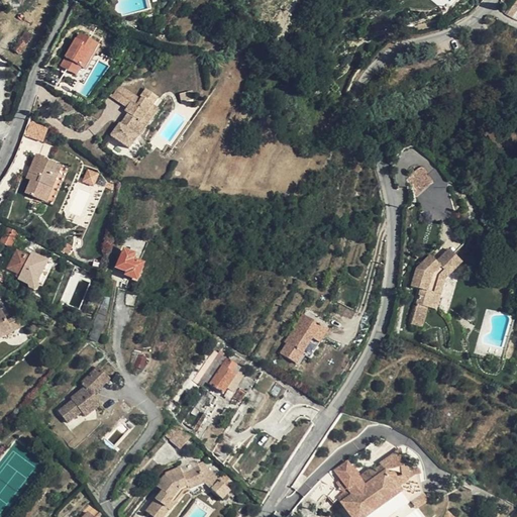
[(516,0),(515,0),(508,12),(514,16),(516,12),(516,0)]
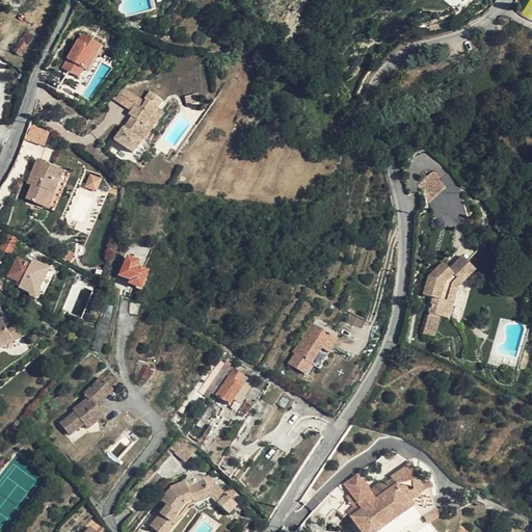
[(26,46),(31,38),(25,33),(12,50),(20,56),(26,47),(26,46)]
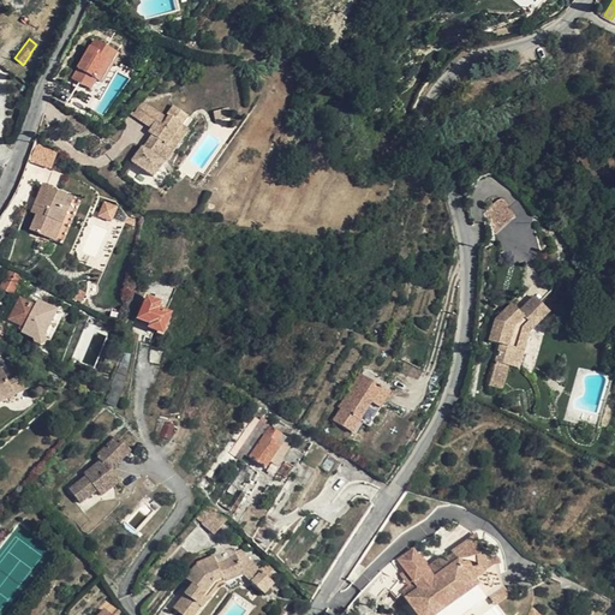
[(72,79),(85,87),(90,77),(96,81),(101,83),(118,53),(95,40),(72,79)]
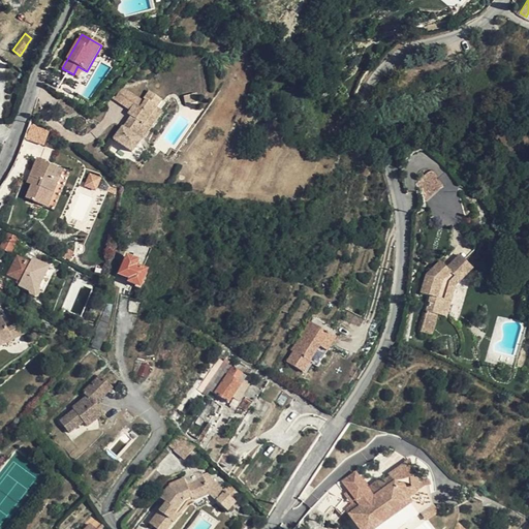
[(159,60),(165,54),(161,51),(159,51),(154,56),(159,60)]
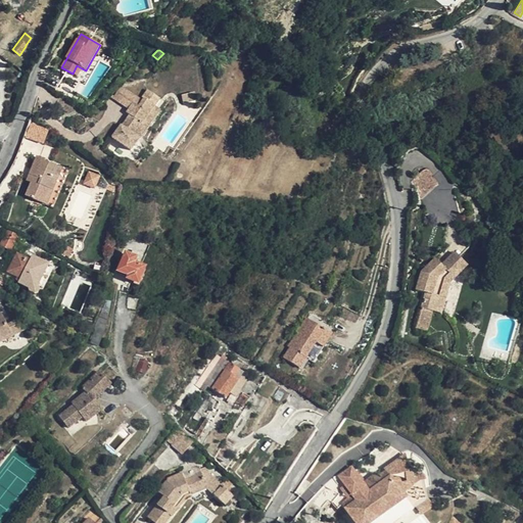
[(77,77),(82,68),(77,65),(73,74),(77,77)]
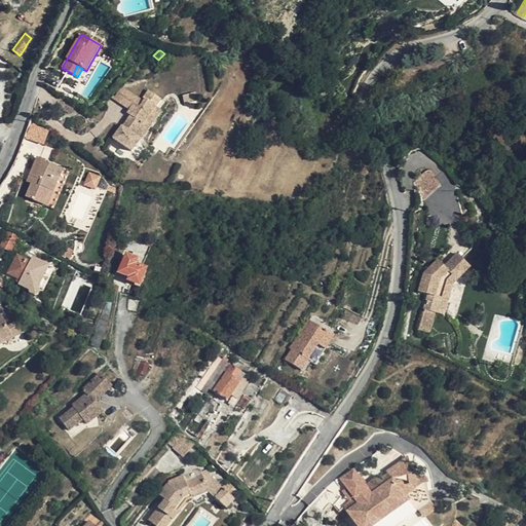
[(156,107),(161,101),(149,91),(143,98),(145,101),(140,109),(135,105),(130,110),(127,114),(130,117),(122,128),(121,127),(113,139),(130,151),(140,140),(134,136),(142,125),(143,125),(156,107)]
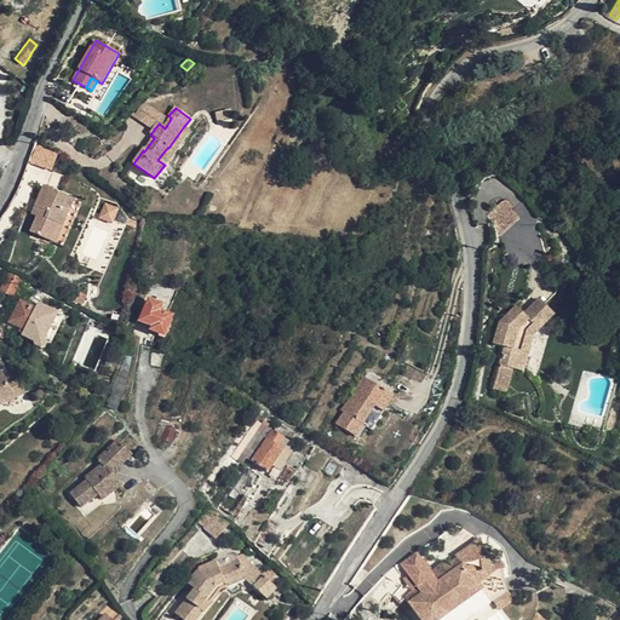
[(165,128),(167,124),(147,108),(141,118),(154,130),(159,124),(165,128)]
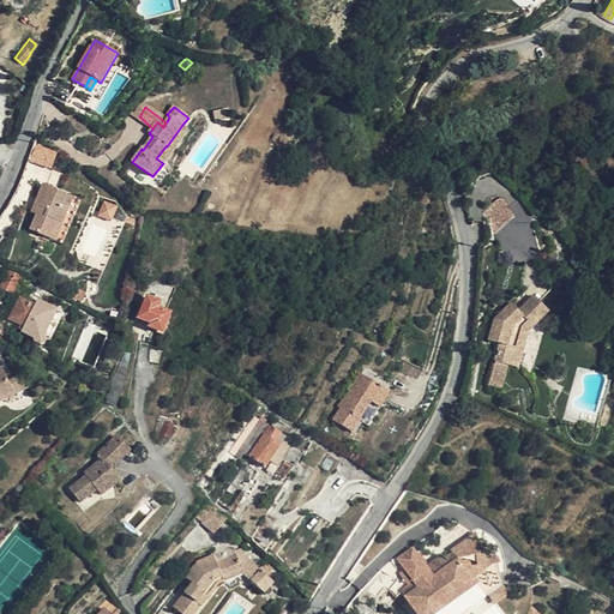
[(229,118),(227,109),(214,112),(216,121),(229,118)]
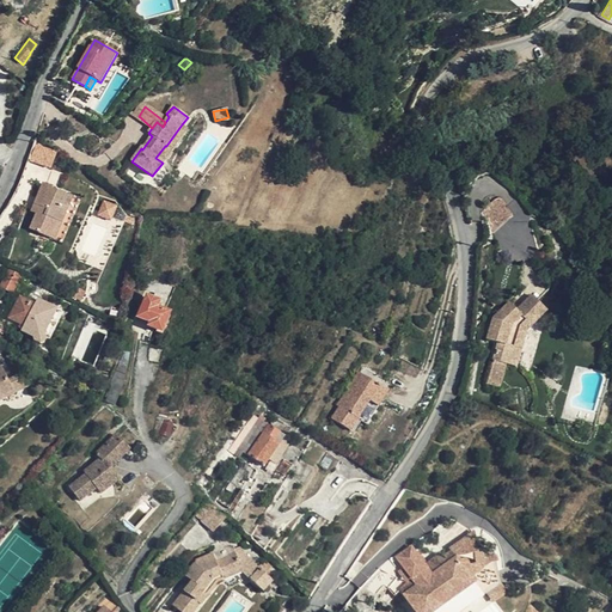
[(188,130),(182,124),(166,146),(165,146),(155,158),(163,163),(188,130)]
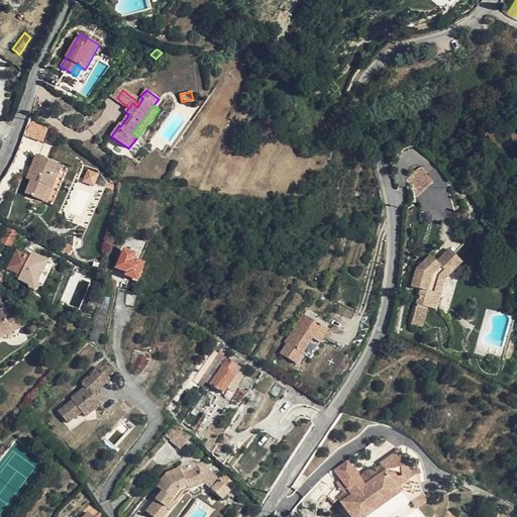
[(30,119),(23,134),(42,142),(48,127),(30,119)]
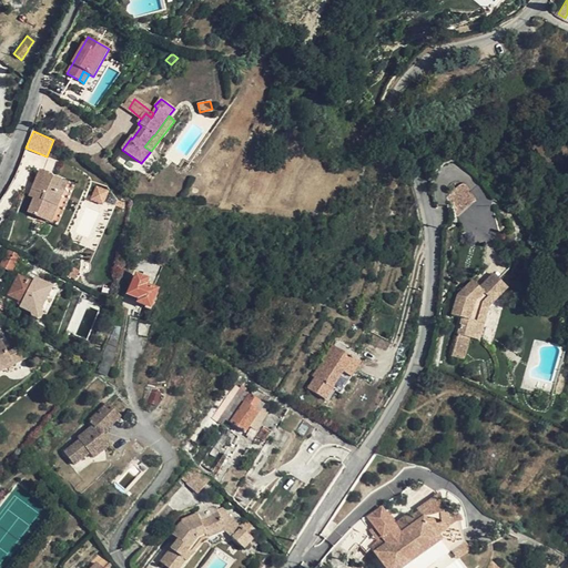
[(49,174),(40,171),(32,191),(37,193),(34,199),(28,214),(41,220),(43,214),(52,217),(62,195),(67,184),(49,176),(49,174)]
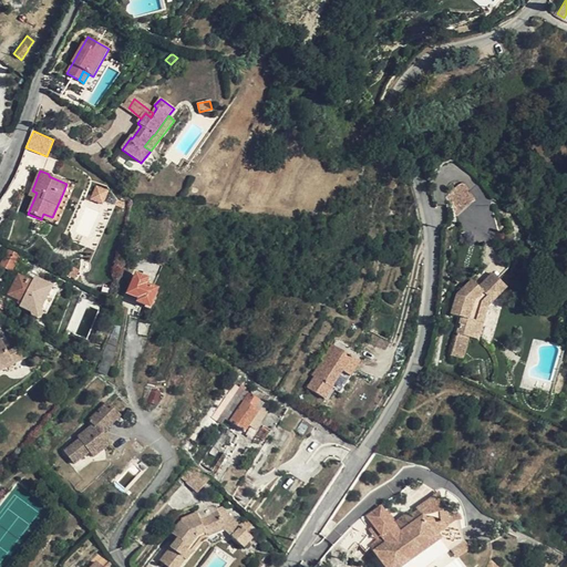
[(95,185),(90,199),(103,204),(107,189),(95,185)]
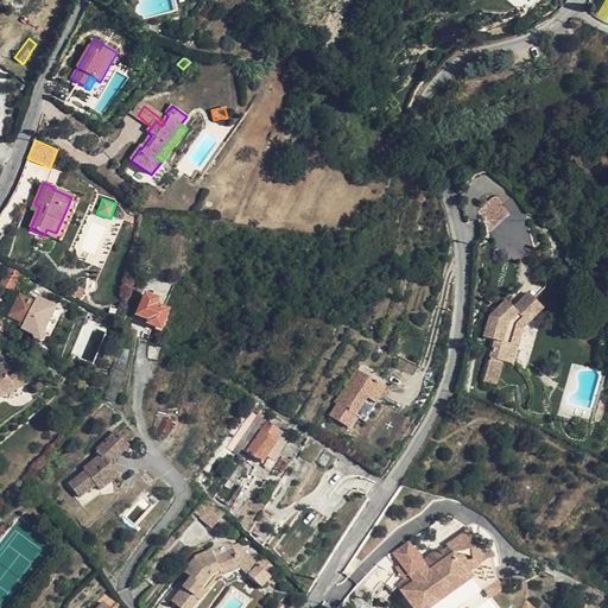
[(75,213),(67,209),(56,233),(54,239),(62,242),(75,213)]
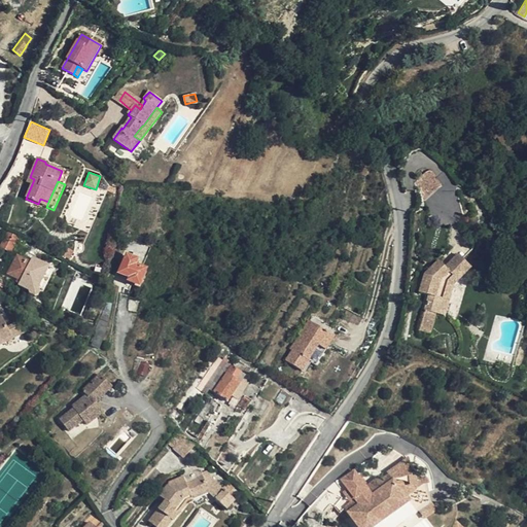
[(38,204),(46,207),(48,202),(40,199),(38,204)]
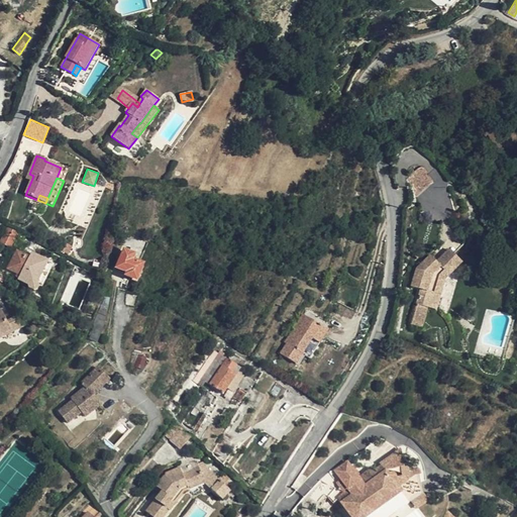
[(6,227),(0,241),(11,246),(17,231),(6,227)]
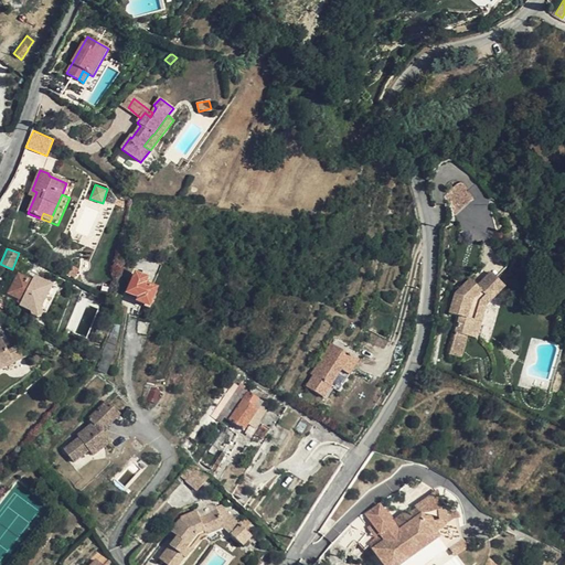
[(489,269),(491,274),(497,279),(507,269),(499,260),(489,269)]
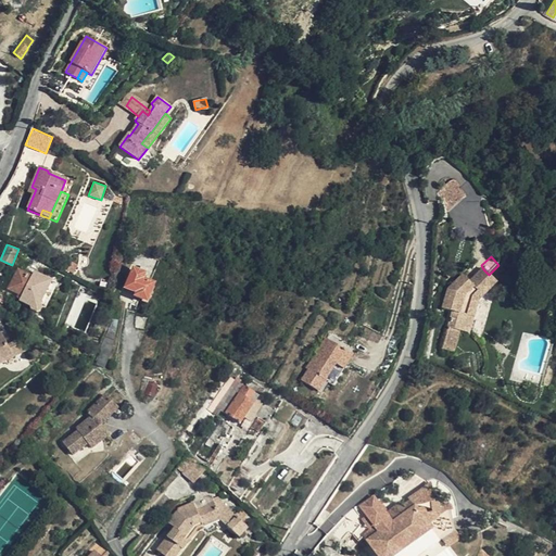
[(139,289),(143,280),(147,273),(135,268),(127,285),(139,289)]
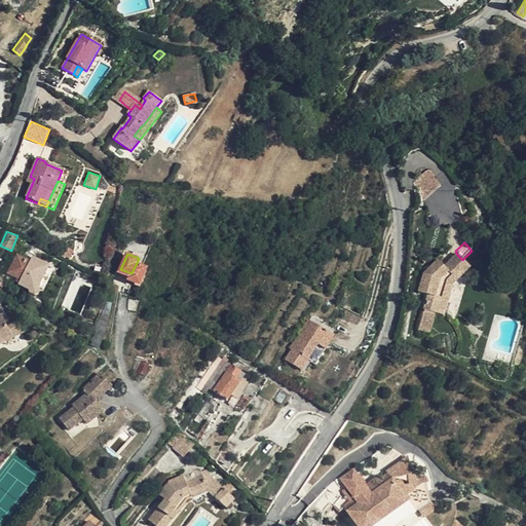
[(429,296),(424,310),(437,314),(444,316),(453,285),(471,268),(462,260),(457,255),(444,267),(439,262),(424,275),(418,293),(429,296)]
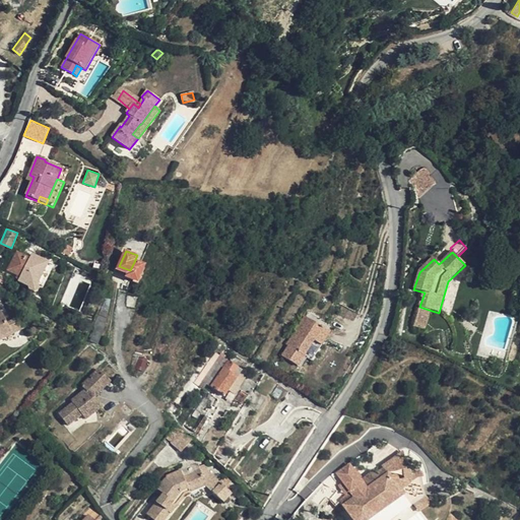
[(8,270),(19,275),(26,279),(35,263),(16,254),(8,270)]
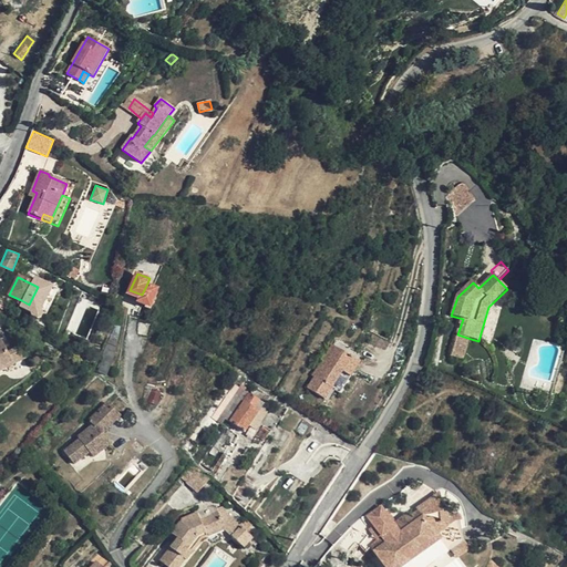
[(157,291),(146,286),(142,295),(137,302),(151,308),(157,291)]
